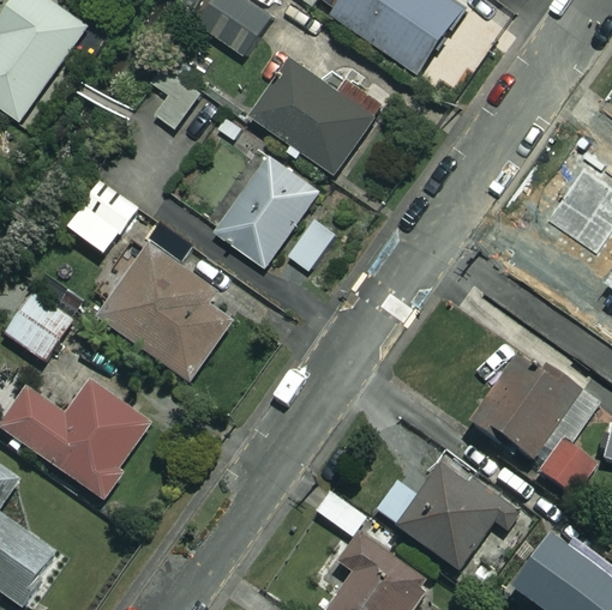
[(91,22),(60,0),(16,0),(0,22),(0,28),(4,30),(0,35),(0,101),(23,118),(91,22)]
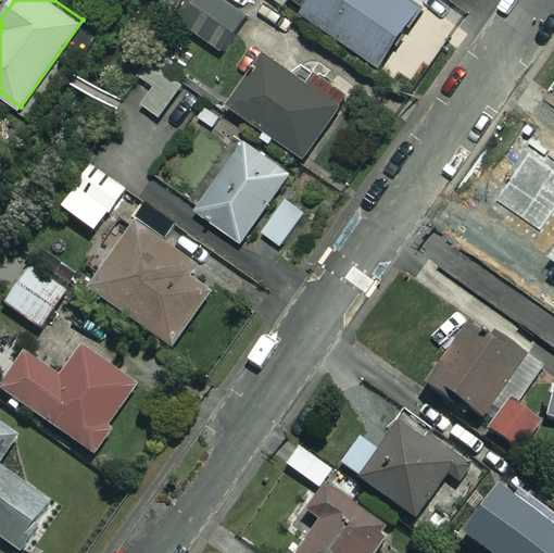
[(423,4),(416,0),(294,0),(379,63),(423,4)]
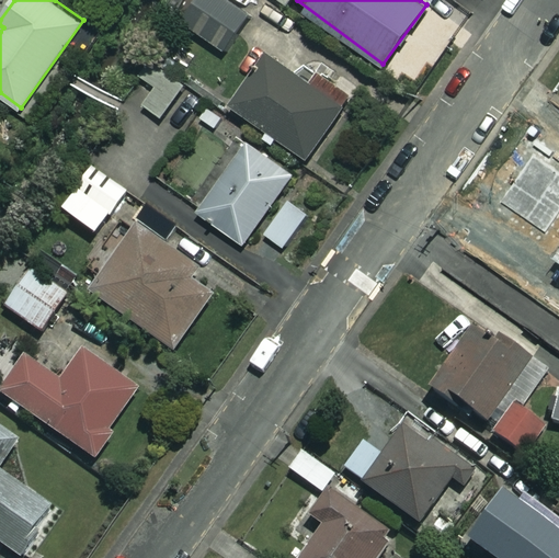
[(237,29),(197,1),(185,20),(224,47),(237,29)]
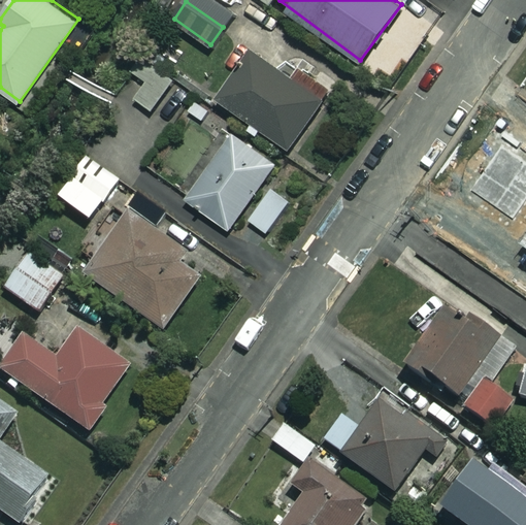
[(253,121),(248,128),(258,135),(263,128),(289,145),(323,97),(255,50),(220,98),(253,121)]
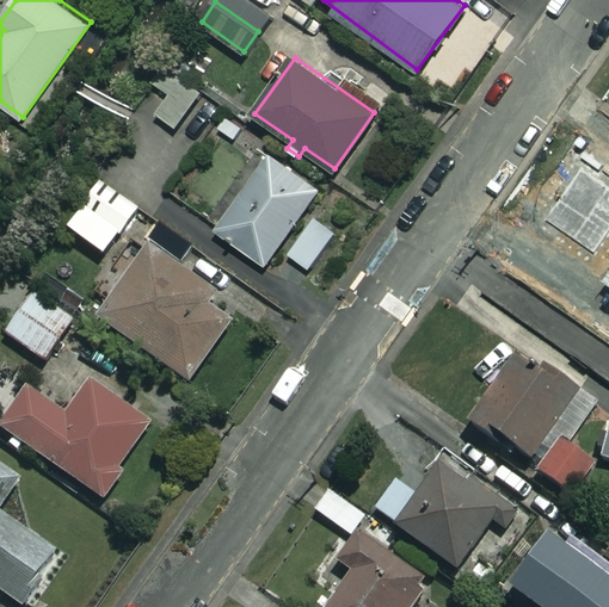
[(166,68),(157,81),(171,91),(157,112),(177,124),(200,90),(166,68)]
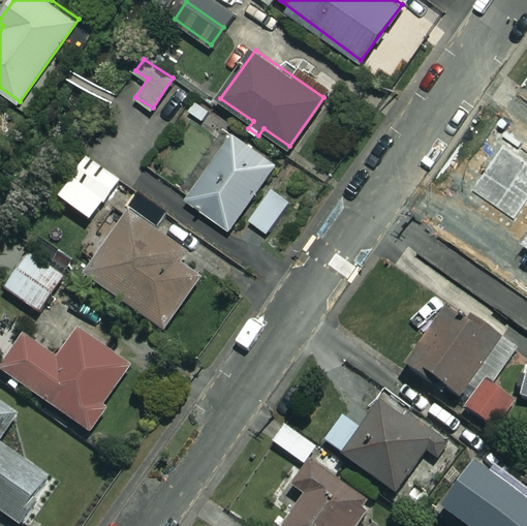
[(276,163),(235,133),(188,197),(229,227),(276,163)]
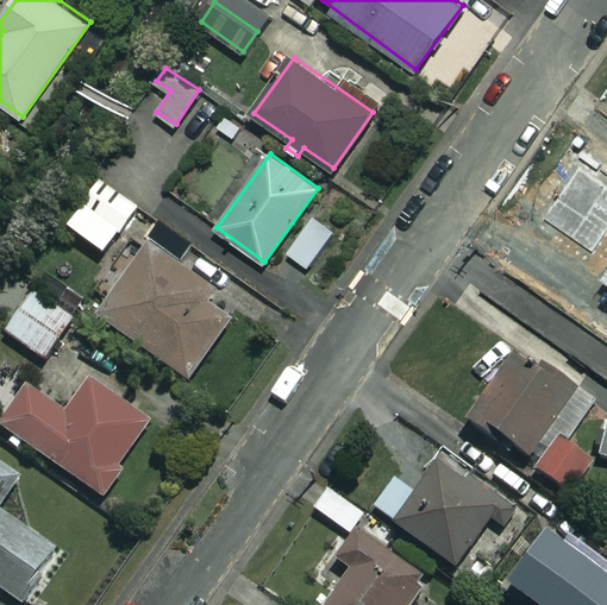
[(137,205),(99,177),(64,226),(104,253),(137,205)]
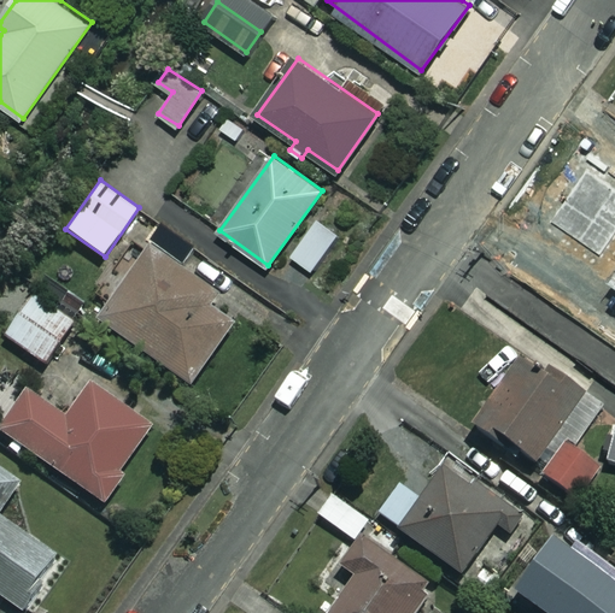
[(614,218),(574,280),(614,306),(614,218)]
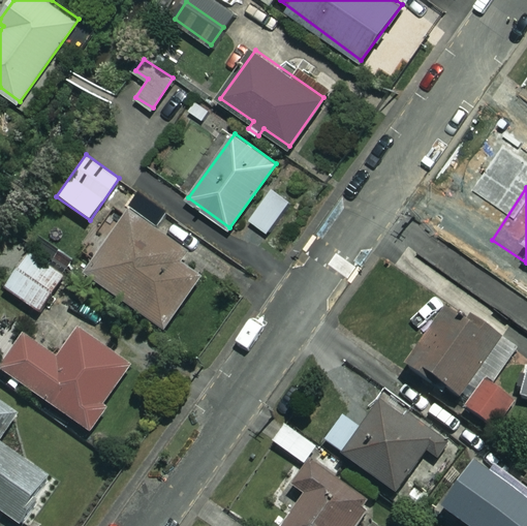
[(287,208),(270,194),(251,219),(269,233),(287,208)]
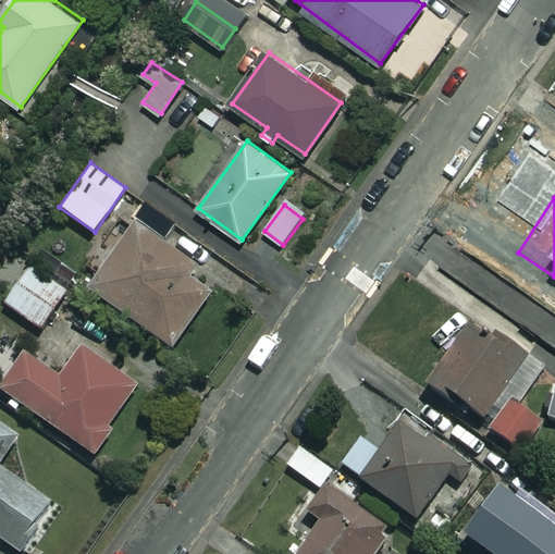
[(197,267),(135,223),(89,287),(172,347),(213,288),(193,273),(197,267)]
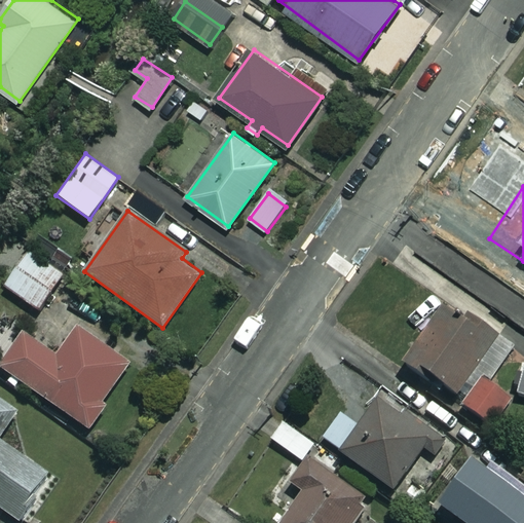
[(63,272),(29,249),(3,285),(37,308),(63,272)]
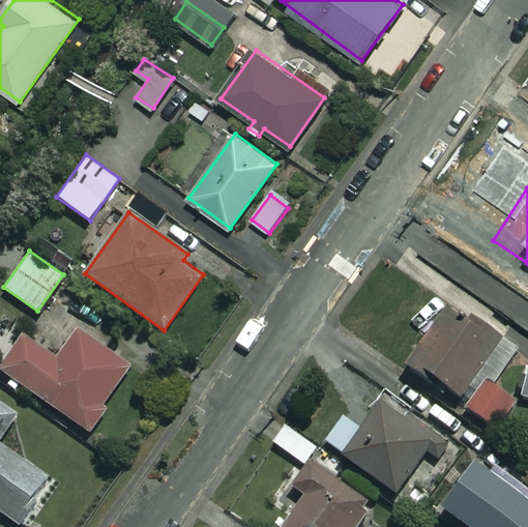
[(461,396),(467,385),(475,390),(486,375),(497,382),(519,347),(445,300),(407,360),(461,396)]
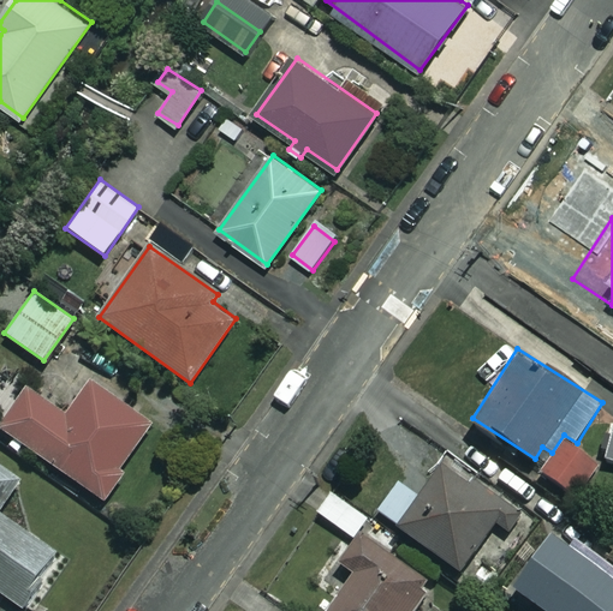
[(28,387),(0,427),(12,436),(5,445),(24,459),(31,449),(105,499),(155,425),(91,382),(69,415),(28,387)]
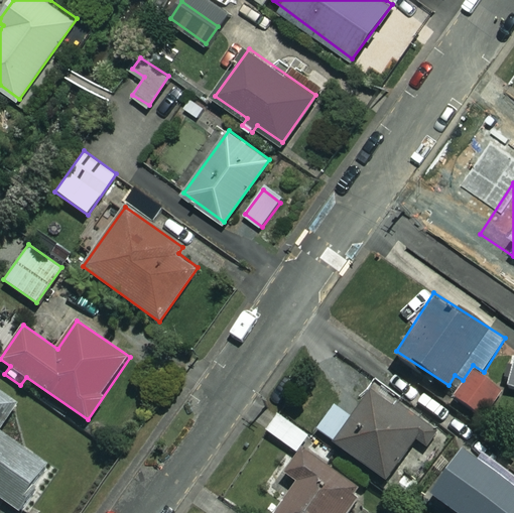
[(501,387),(475,369),(455,397),(480,416),(501,387)]
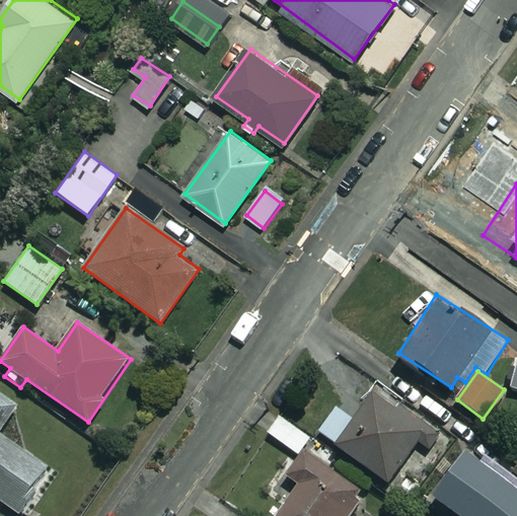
[(28,406),(0,384),(0,491),(27,511),(59,466),(9,433),(28,406)]
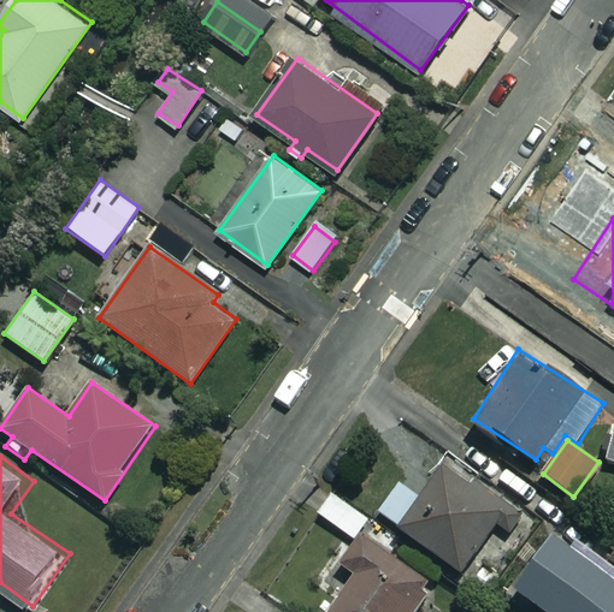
[(508,505),(446,459),(419,497),(396,480),(375,509),(460,571),(508,505)]
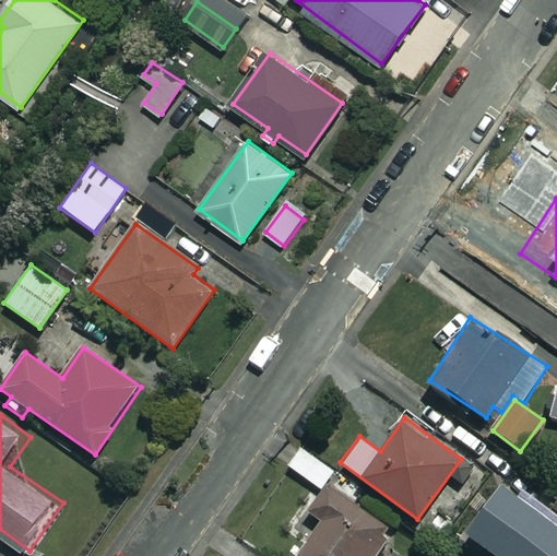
[(334,470),(301,447),(287,465),(321,489),(334,470)]
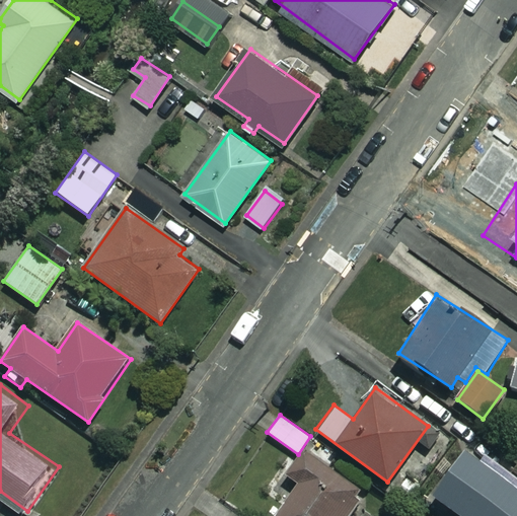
[(340,515),(359,490),(302,449),(284,474),(299,485),(276,515),(340,515)]
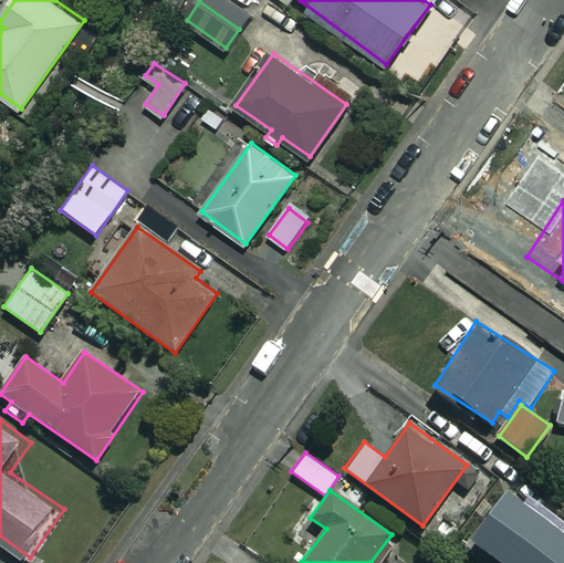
[(563,562),(563,534),(507,494),(472,543),(500,562),(563,562)]
